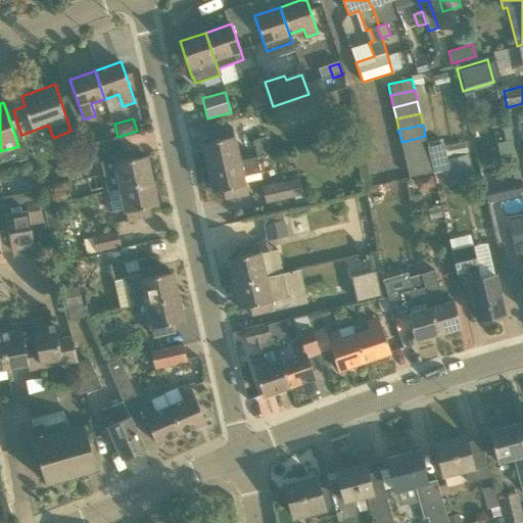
[(208,168),(240,160),(232,127),(210,132),(212,141),(202,143),(208,168)]
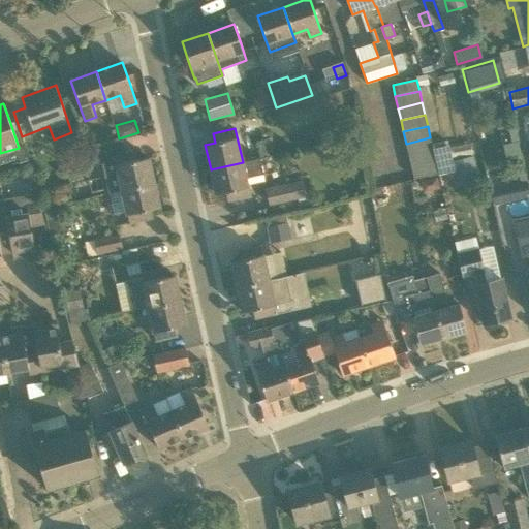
[(271,137),(256,142),(260,157),(275,153),(271,137)]
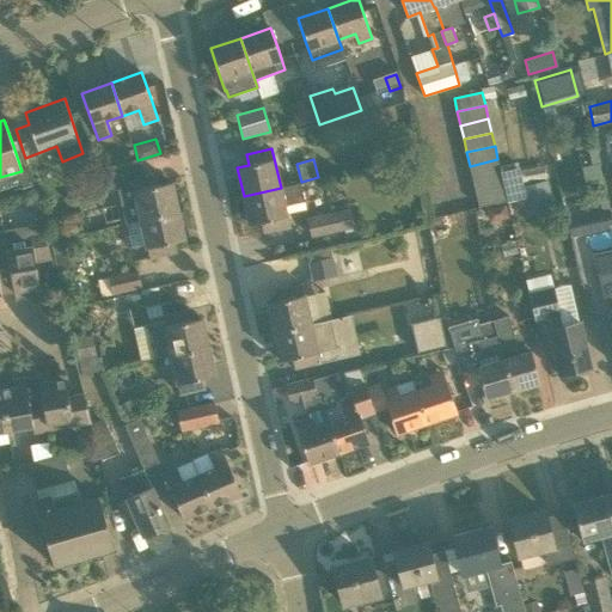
[(472,179),(501,173),(500,167),(497,159),(470,166),(472,179)]
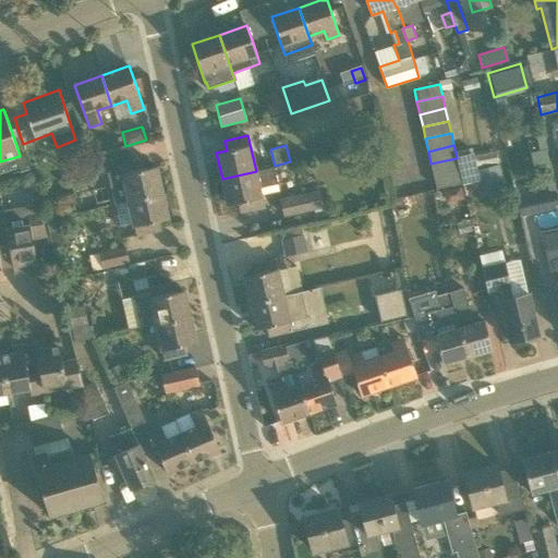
[(114,150),(89,156),(93,170),(117,166),(114,150)]
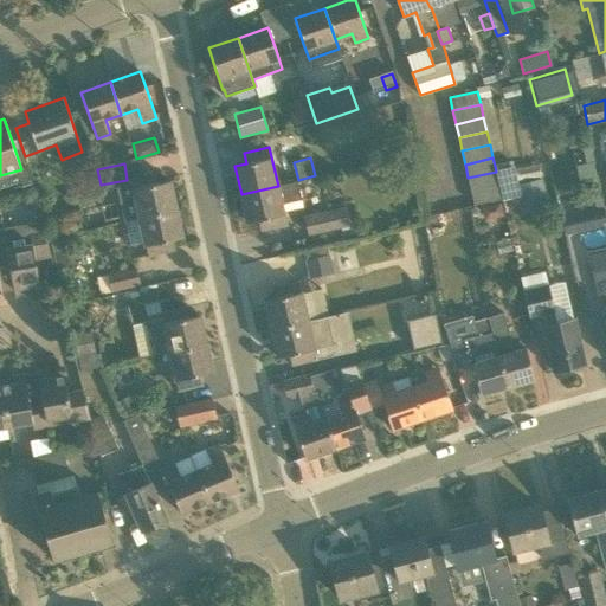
[(471,192),(500,185),(496,172),(468,178),(471,192)]
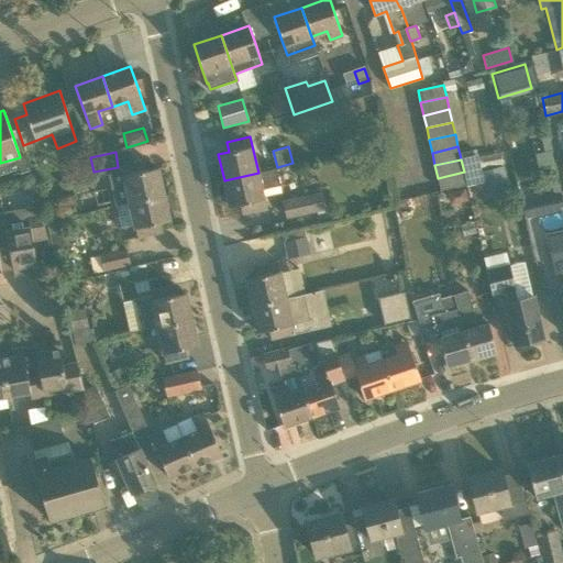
[(147,169),(145,161),(122,166),(130,201),(164,194),(158,167),(147,169)]
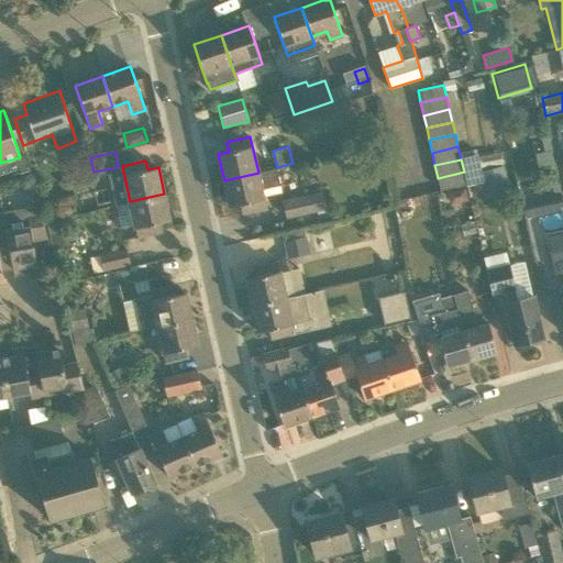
[(482,169),(487,192),(509,187),(504,164),(482,169)]
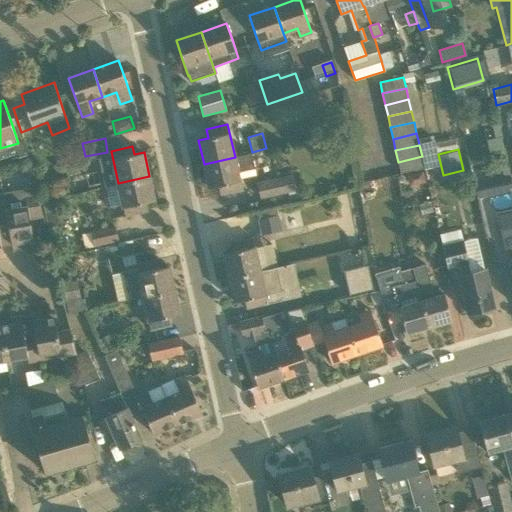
[(242,190),(238,172),(255,169),(251,153),(235,157),(204,164),(204,165),(199,168),(201,177),(207,177),(209,188),(218,186),(220,194),(242,190)]
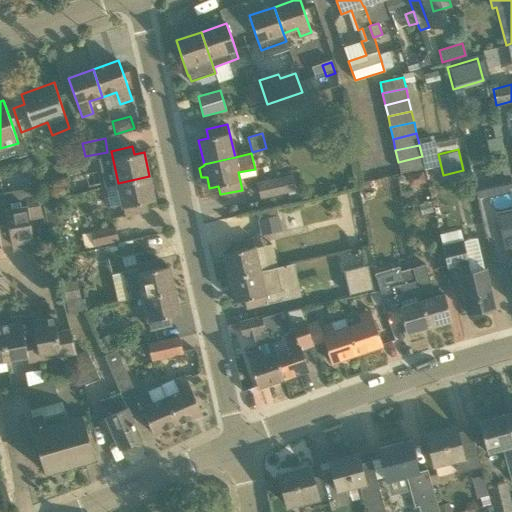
[(401,173),(425,168),(422,156),(398,162),(401,173)]
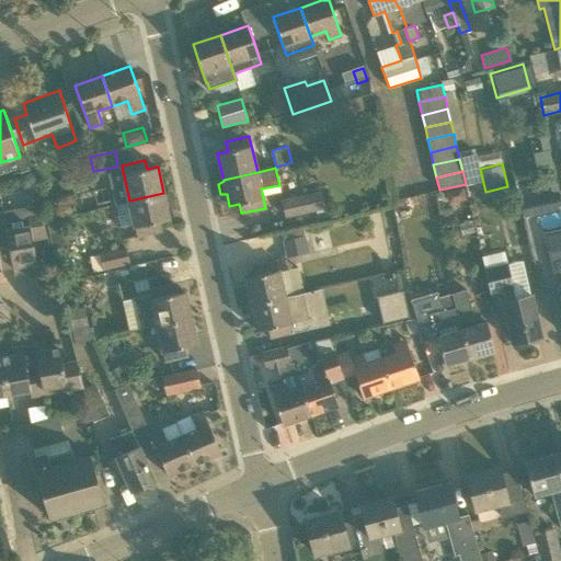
[(521,202),(524,218),(560,209),(560,198),(559,192),(521,202)]
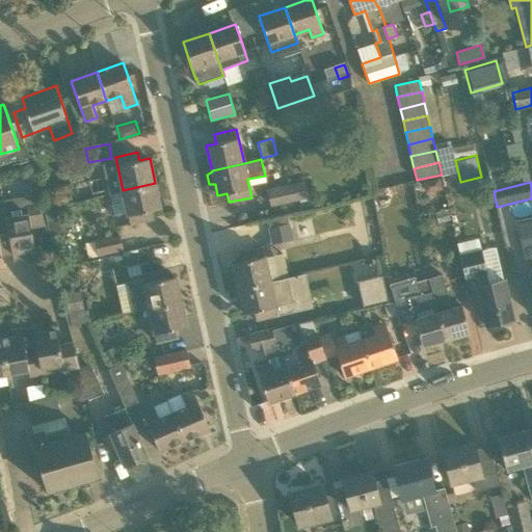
[(123,190),(130,224),(153,219),(151,210),(160,208),(155,183),(123,190)]
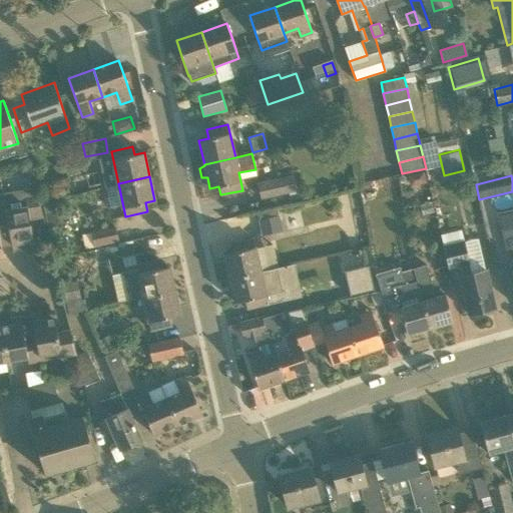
[(262,198),(282,194),(296,191),(293,176),(259,183),(262,198)]
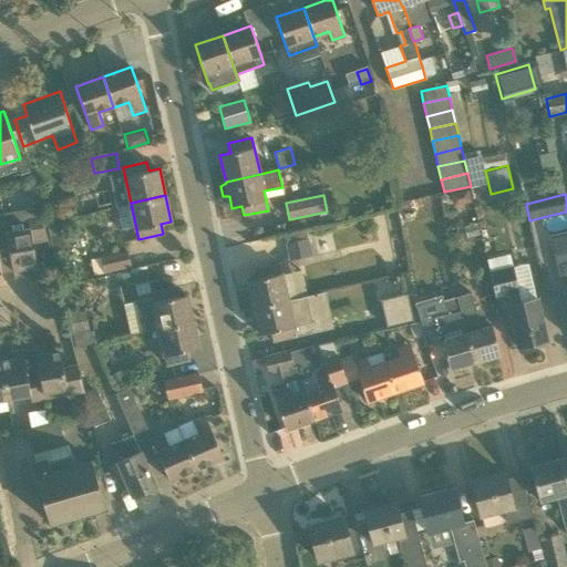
[(4,219),(13,270),(14,278),(26,276),(24,268),(37,266),(32,243),(47,239),(39,206),(3,213),(4,219)]
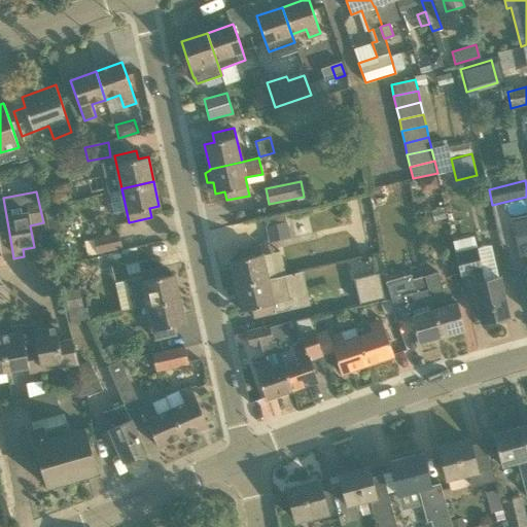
[(4,204),(0,204),(0,253),(1,253),(12,251),(4,204)]
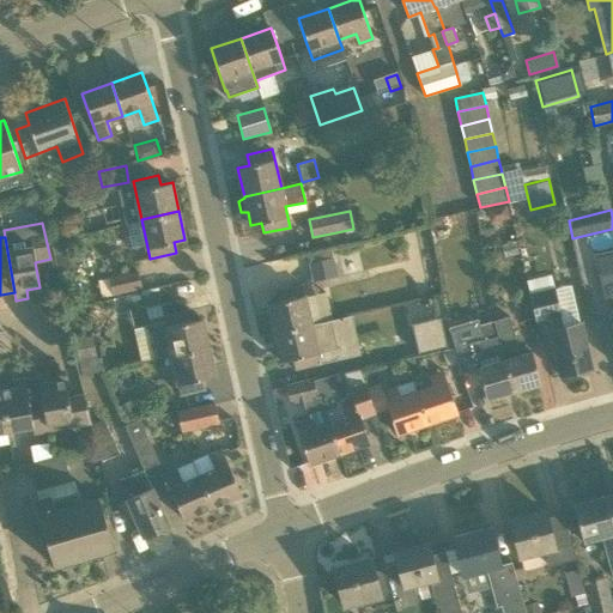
[(605,297),(612,295),(612,325),(606,327),(612,358),(612,250),(594,255),(605,297)]
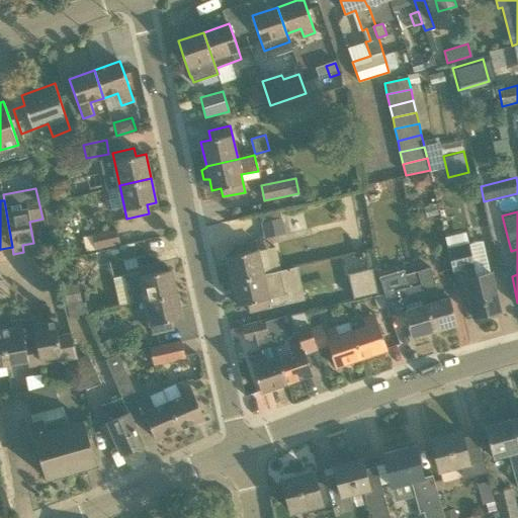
[(280,214),(260,221),(265,236),(285,230),(280,214)]
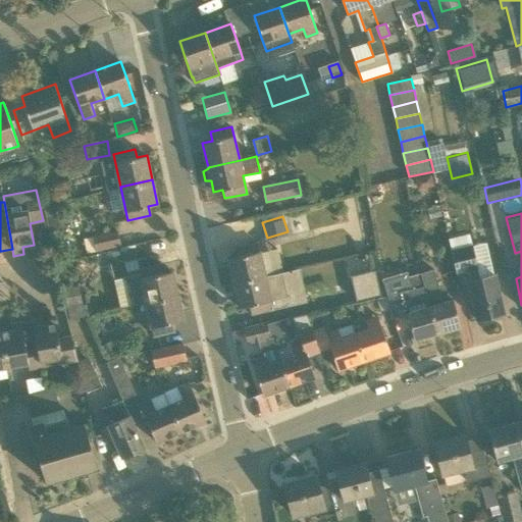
[(96,251),(100,250),(120,245),(117,231),(93,237),(94,239),(85,241),(88,255),(97,253),(96,251)]
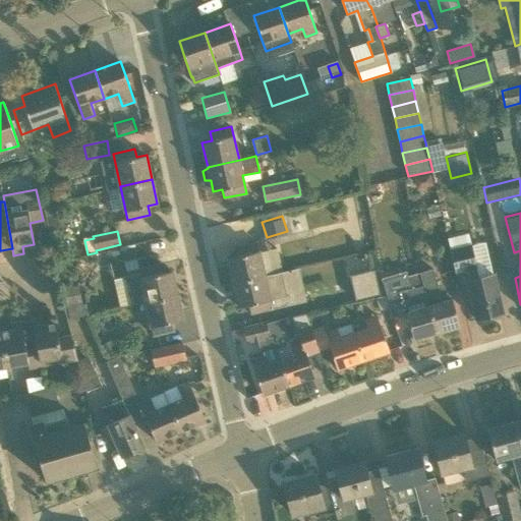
[(228,257),(233,283),(265,276),(283,272),(278,249),(259,253),(257,242),(235,247),(237,255),(228,257)]
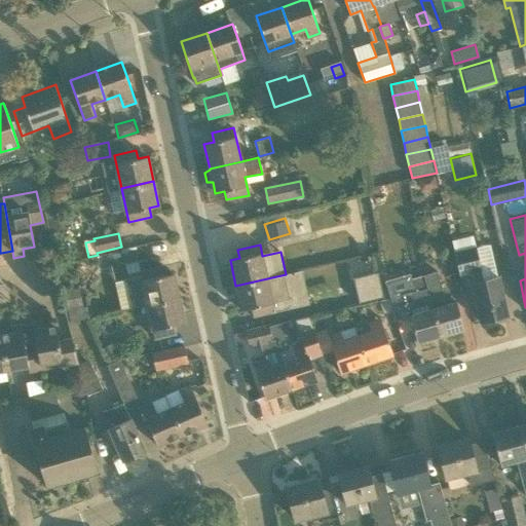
[(508,316),(498,276),(484,279),(476,248),(455,253),(460,274),(471,272),(473,283),(482,323),(508,316)]
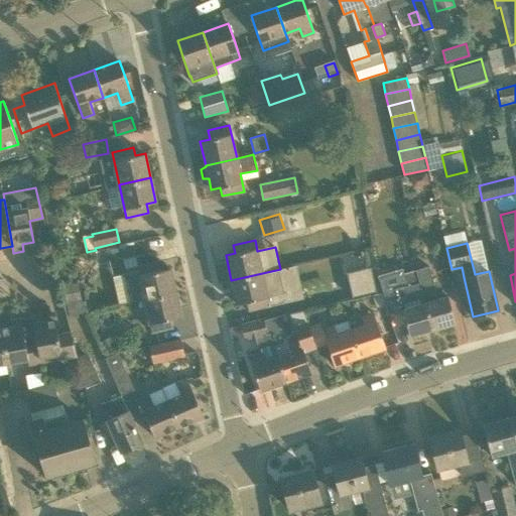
[(160,270),(158,261),(137,266),(138,271),(122,275),(129,302),(144,299),(175,292),(170,268),(160,270)]
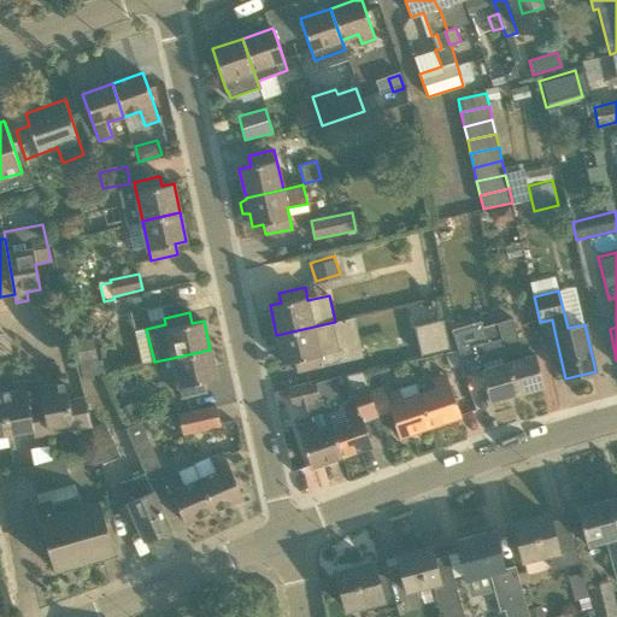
[(422,354),(450,348),(444,319),(415,327),(422,354)]
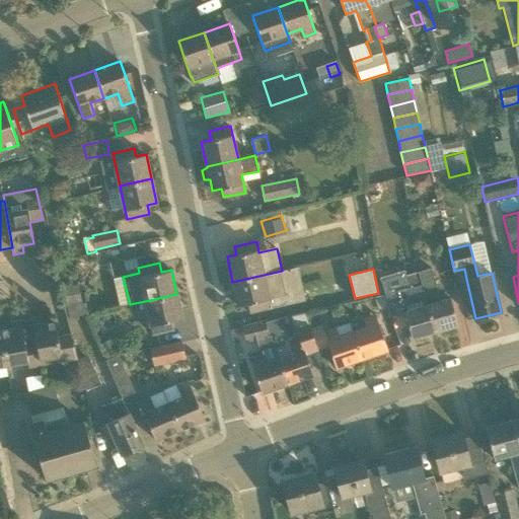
[(450,298),(440,300),(431,269),(419,272),(422,285),(428,304),(435,331),(458,325),(450,298)]
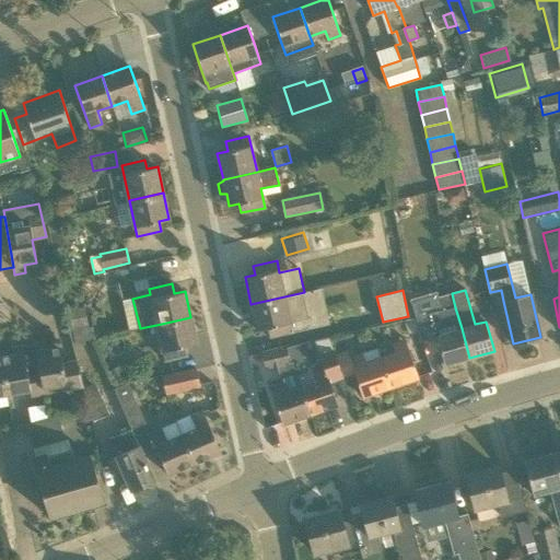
[(462,328),(455,307),(452,293),(443,295),(438,298),(442,311),(447,331),(436,335),(444,364),(469,358),(462,328)]
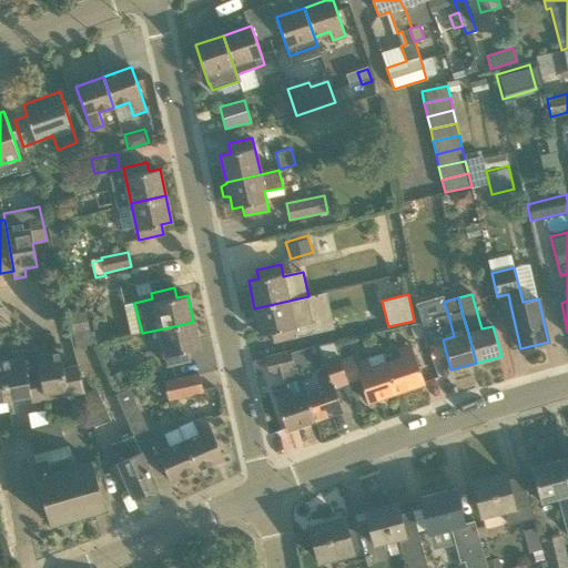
[(290,302),(288,301),(254,308),(261,335),(271,332),(273,342),(296,336),(295,327),(313,324),(307,298),(290,302)]
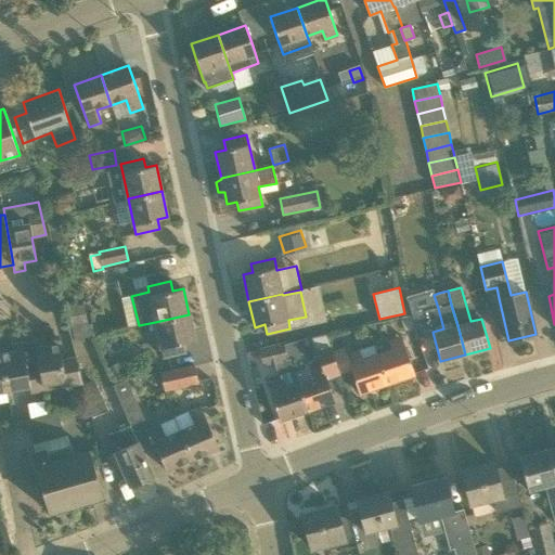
[(71,326),(88,322),(84,304),(66,308),(71,326)]
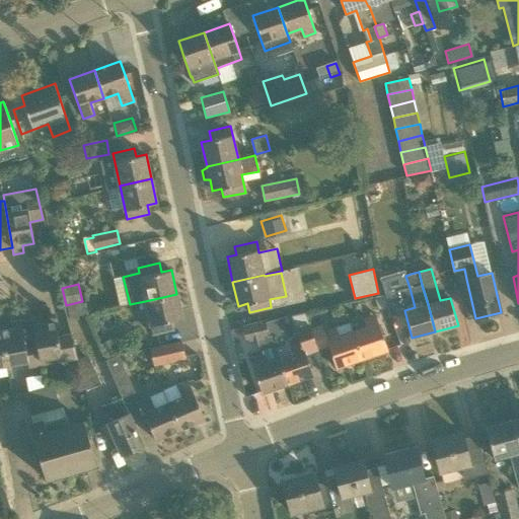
[(176,294),(145,301),(153,335),(174,329),(172,320),(181,318),(176,294)]
